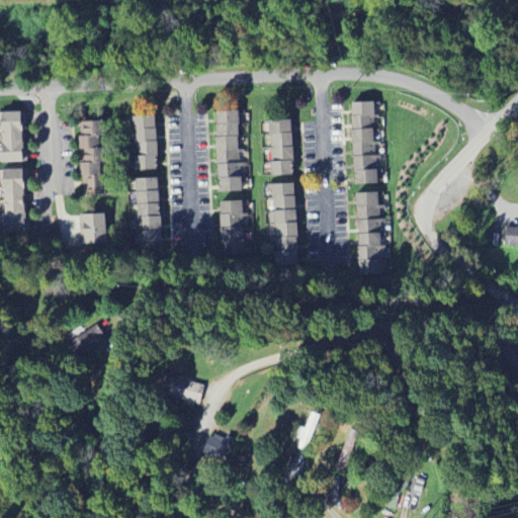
[(377,183),(372,100),(350,102),(355,184),(377,183)]
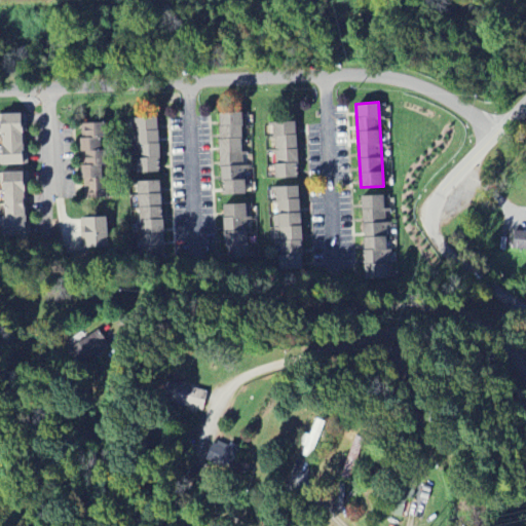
[(19,111),(0,111),(0,162),(21,161),(19,111)]
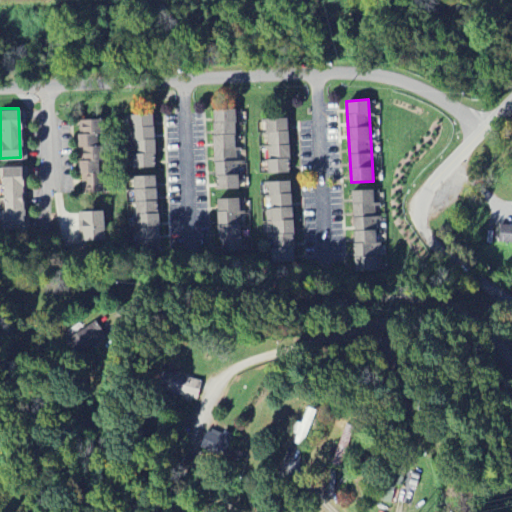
[(212,110),(216,189),(238,188),(234,109),(212,110)]
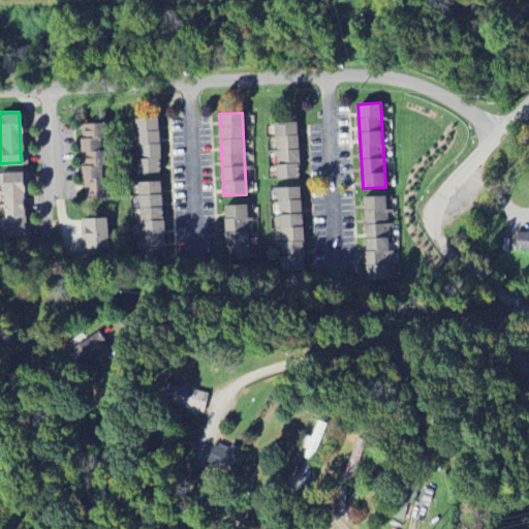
[(135,173),(158,172),(155,116),(132,118),(135,173)]
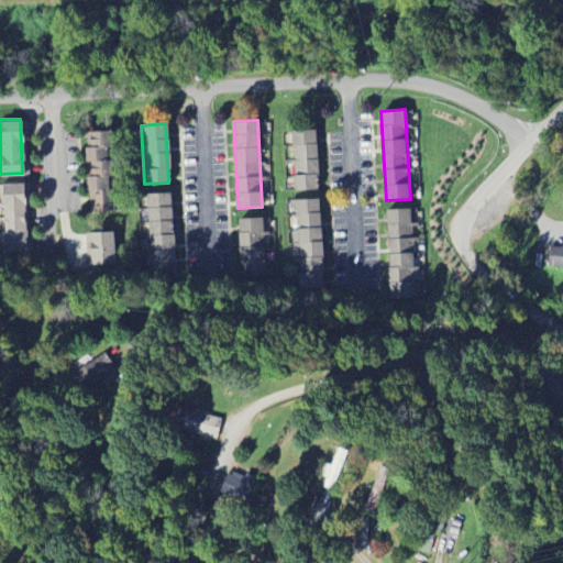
[(289,130),(293,190),(319,188),(315,128),(289,130)]
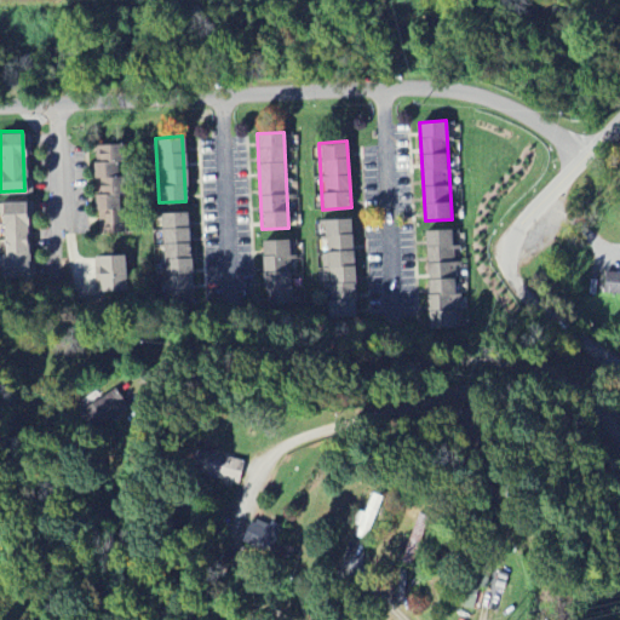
[(96,234),(125,231),(121,142),(97,144),(98,160),(91,160),(92,177),(97,177),(97,194),(93,194),(96,234)]
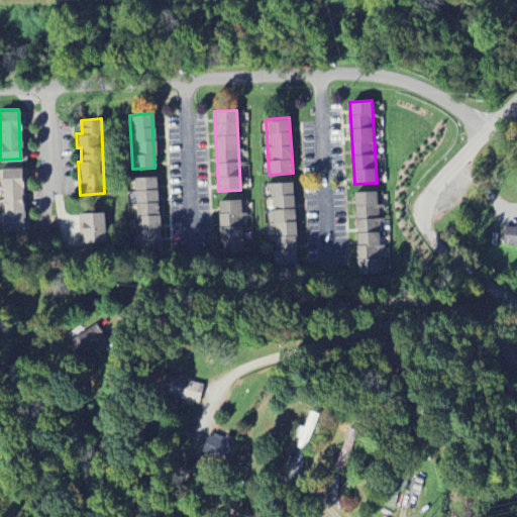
[(0,168),(3,232),(23,230),(20,167),(0,168)]
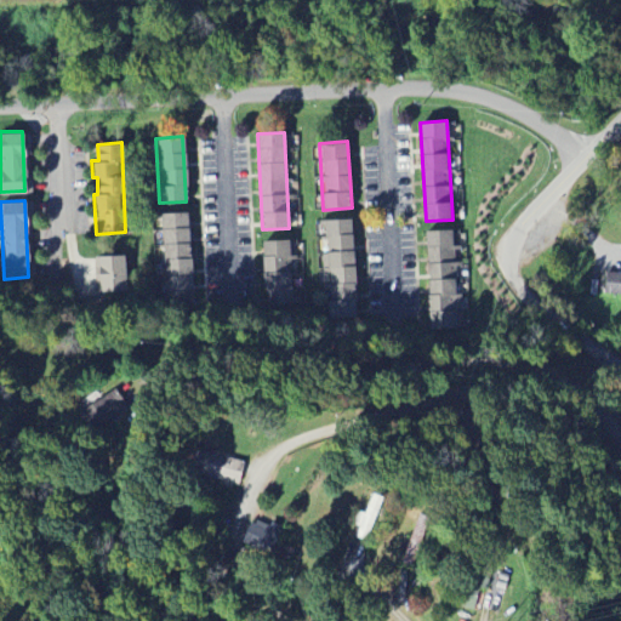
[(189,212),(163,214),(166,302),(193,301),(189,212)]
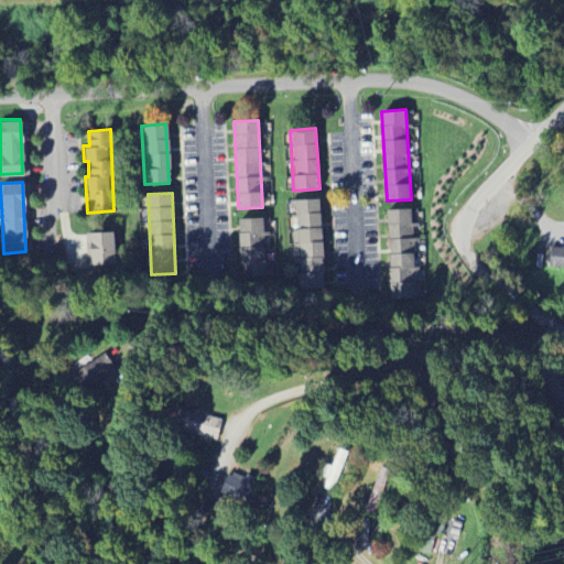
[(326,288),(320,198),(294,201),(296,231),(291,232),(292,248),(297,248),(301,290),(326,288)]
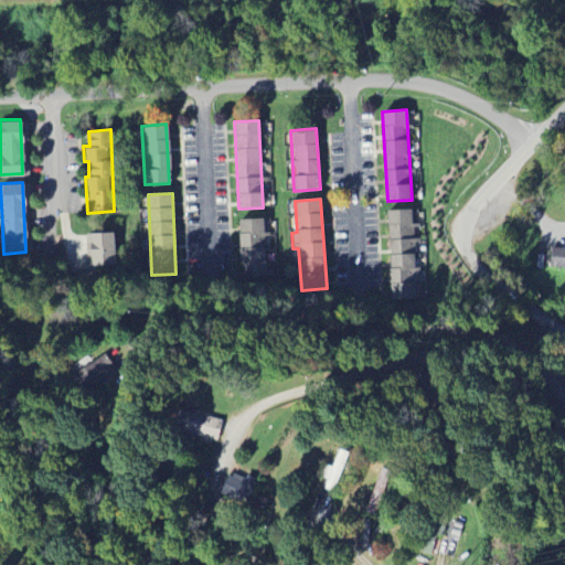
[(388,210),(392,299),(417,299),(416,284),(420,284),(420,268),(415,268),(414,210),(388,210)]
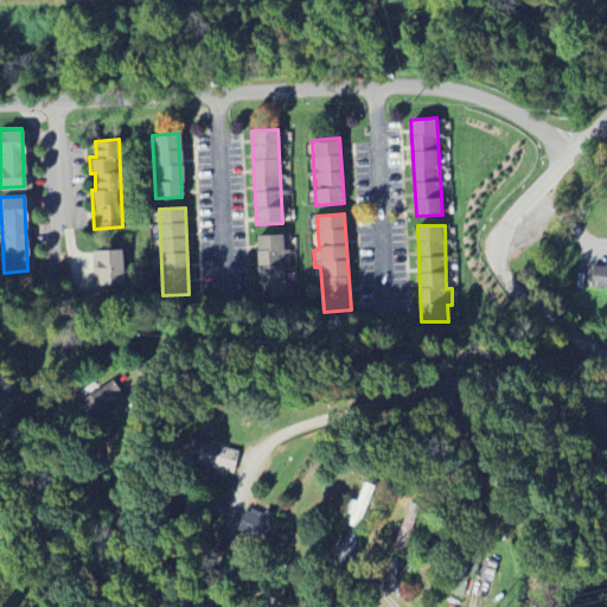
[(283,235),(257,236),(260,298),(286,296),(283,235)]
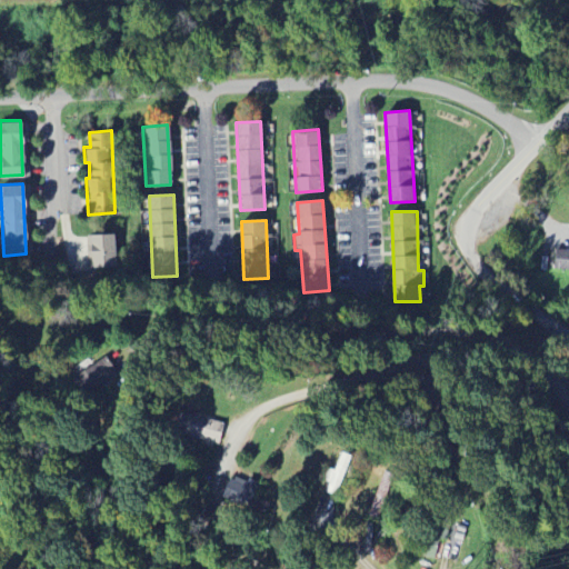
[(112,266),(111,232),(88,233),(89,267),(112,266)]
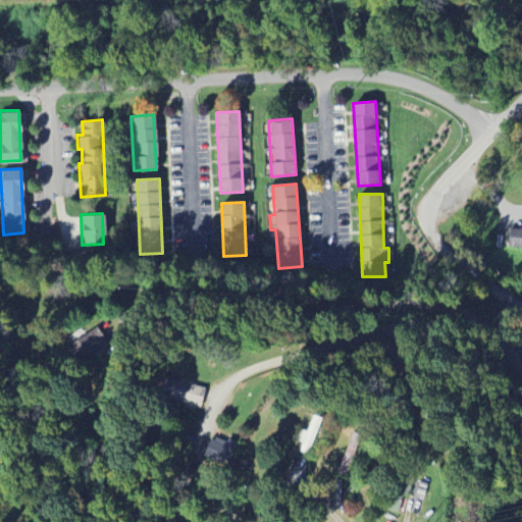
[(521,247),(521,229),(510,229),(509,247),(521,247)]
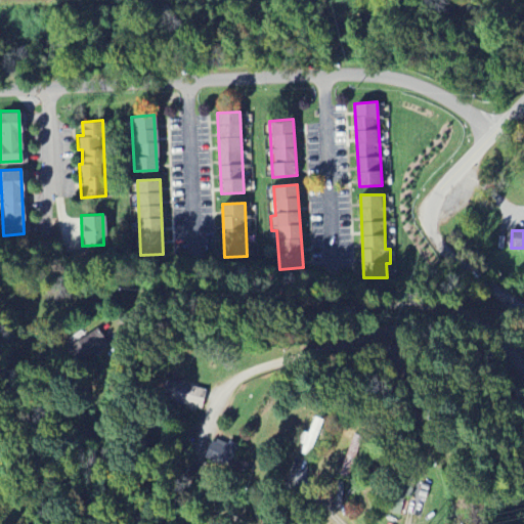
[(202,408),(207,389),(167,379),(162,398),(202,408)]
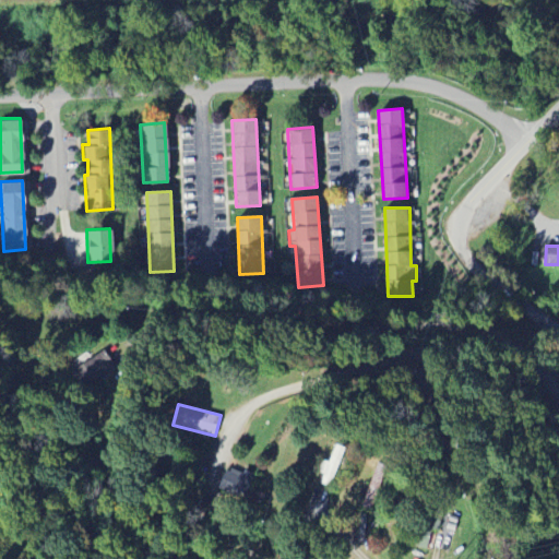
[(253,477),(229,466),(219,489),(244,499),(253,477)]
